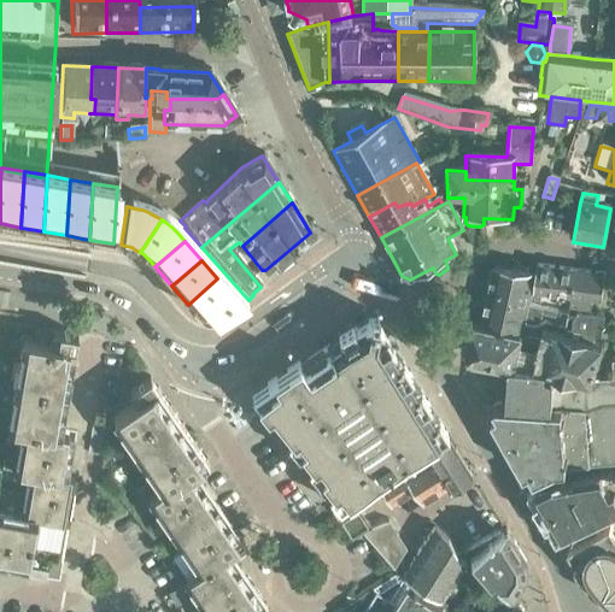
[(572,272),(536,268),(534,274),(532,294),(548,296),(568,300),(572,272)]
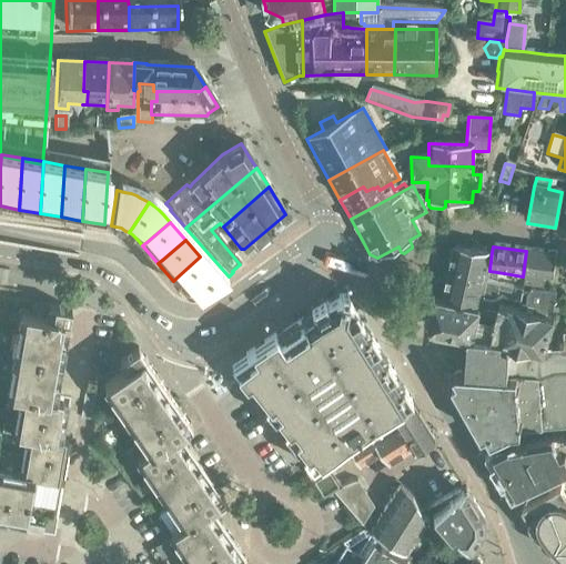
[(502,282),(504,273),(489,271),(492,252),(453,248),(447,273),(485,282),(486,277),(491,278),(491,280),(502,282)]
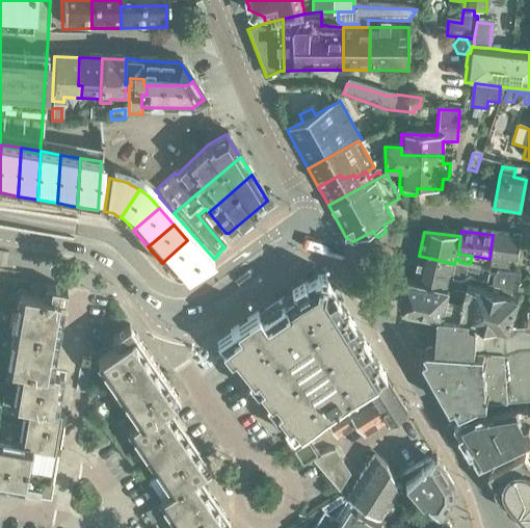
[(493,235),(489,259),(488,267),(507,269),(509,261),(517,262),(521,238),(493,235)]
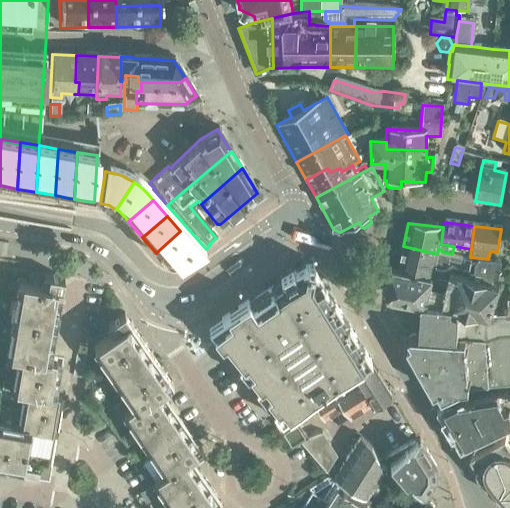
[(175,264),(177,263),(199,253),(180,231),(159,250),(156,253),(163,261),(165,262),(166,263),(169,264),(172,264),(173,264),(175,264)]
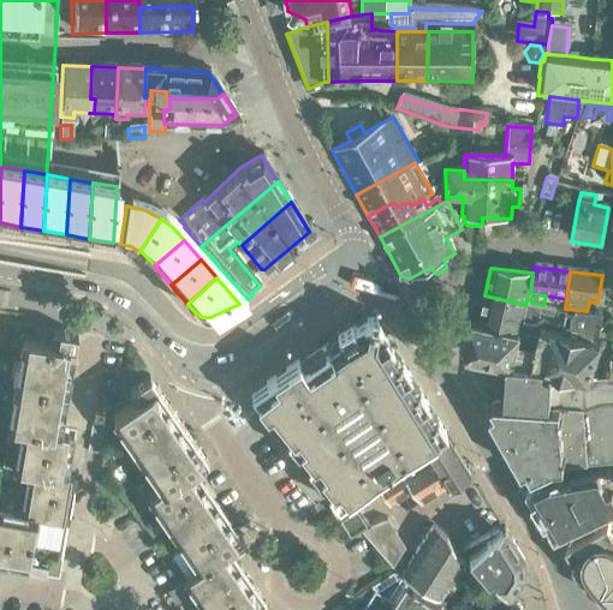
[(477,324),(518,334),(521,326),(522,320),(536,323),(537,315),(552,318),(553,312),(525,305),(484,295),(477,324)]
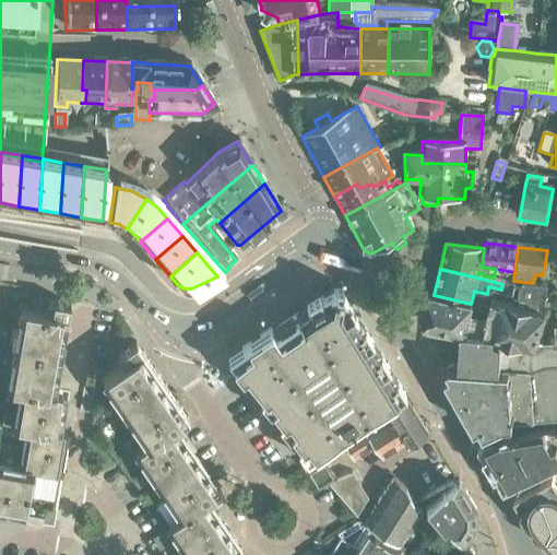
[(501,297),(538,306),(544,307),(545,290),(522,285),(518,291),(512,290),(513,286),(505,284),(501,297)]
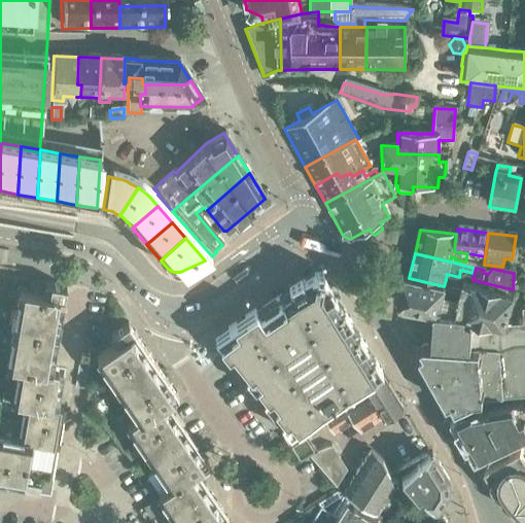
[(362,384),(379,373),(320,278),(311,276),(277,298),(254,314),(252,311),(212,341),(285,434),(337,401),(344,396),(362,384)]
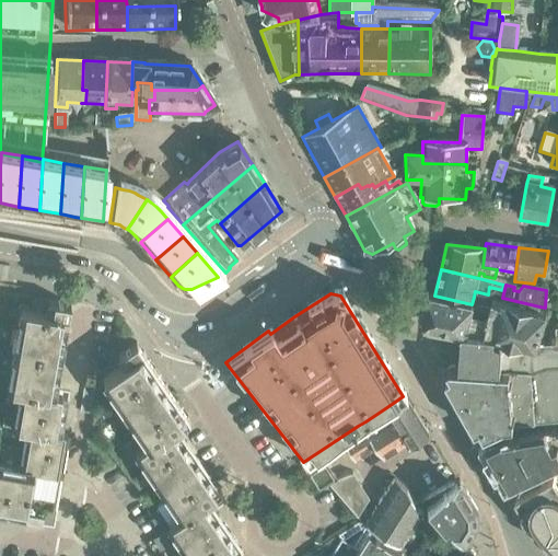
[(460,335),(484,336),(485,333),(487,321),(490,309),(472,304),(434,296),(434,298),(427,296),(421,319),(428,328),(460,335)]
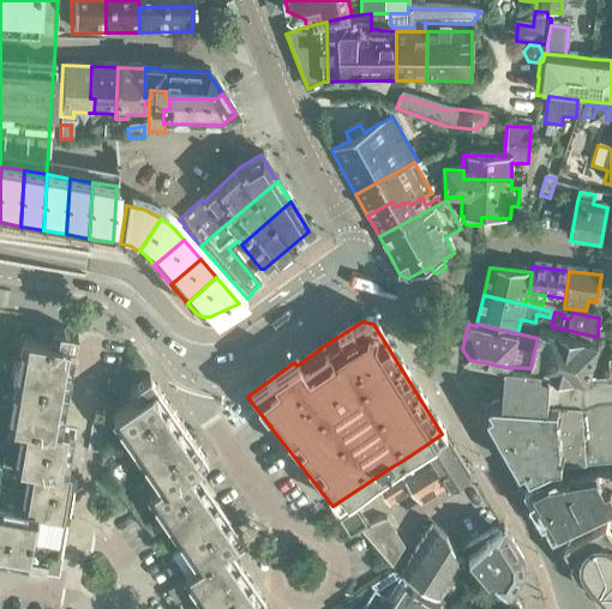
[(532,365),(531,368),(551,369),(551,373),(588,381),(592,365),(593,365),(593,363),(598,345),(589,343),(592,336),(551,326),(541,324),(538,338),(534,351),(532,365)]
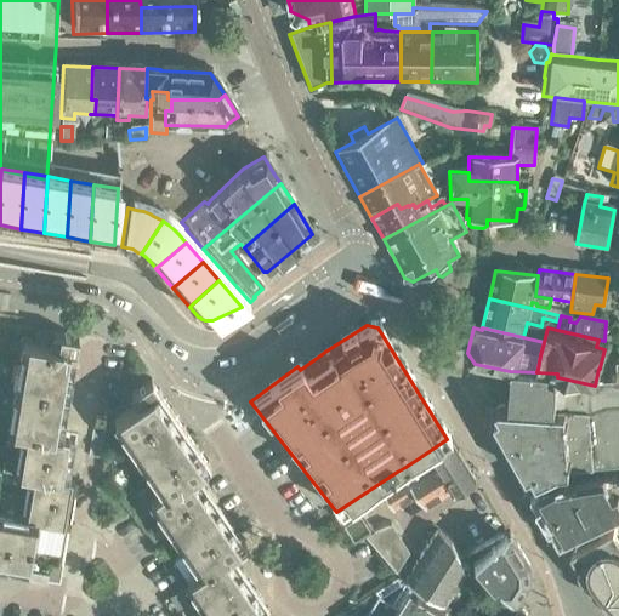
[(73,355),(74,353),(75,341),(52,336),(50,348),(21,343),(9,412),(6,428),(7,428),(7,429),(57,438),(58,438),(62,421),(62,417),(73,355)]
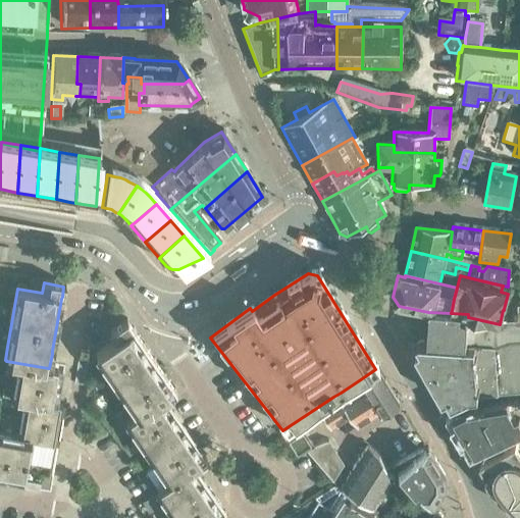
[(519,307),(516,308),(517,323),(513,332),(494,349),(427,344),(427,345),(418,345),(416,346),(419,352),(415,355),(446,409),(471,399),(519,395),(519,307)]
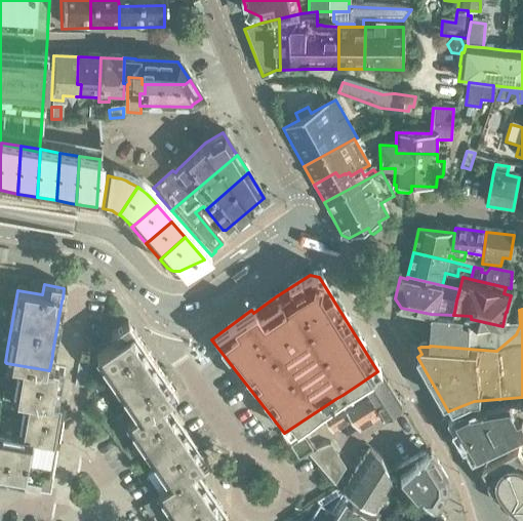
[(453,315),(431,314),(431,315),(432,315),(430,346),(496,351),(516,334),(520,325),(503,326),(471,319),(471,316),(453,315)]
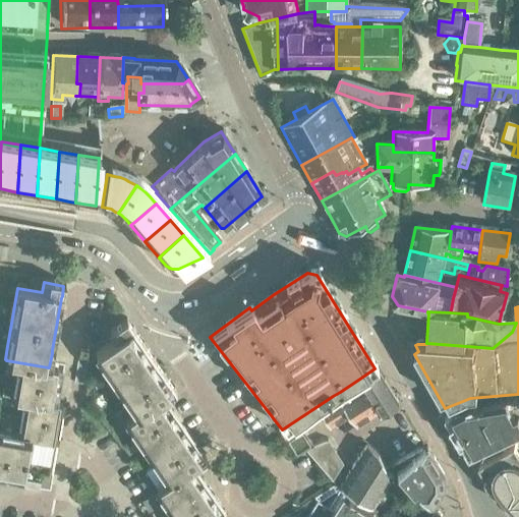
[(174,392),(131,330),(125,322),(109,333),(114,341),(95,355),(135,415),(124,423),(166,485),(155,494),(170,516),(222,516),(224,515),(214,500),(212,498),(196,474),(202,470),(211,483),(217,479),(162,400),(174,392)]
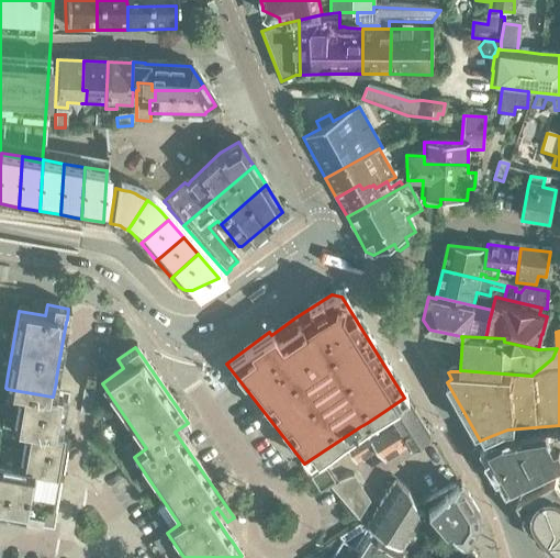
[(25,435),(18,472),(22,516),(21,523),(42,526),(43,520),(53,512),(69,416),(63,415),(66,400),(53,398),(53,397),(52,397),(7,389),(7,388),(6,388),(6,391),(19,393),(13,423),(12,433),(25,435)]
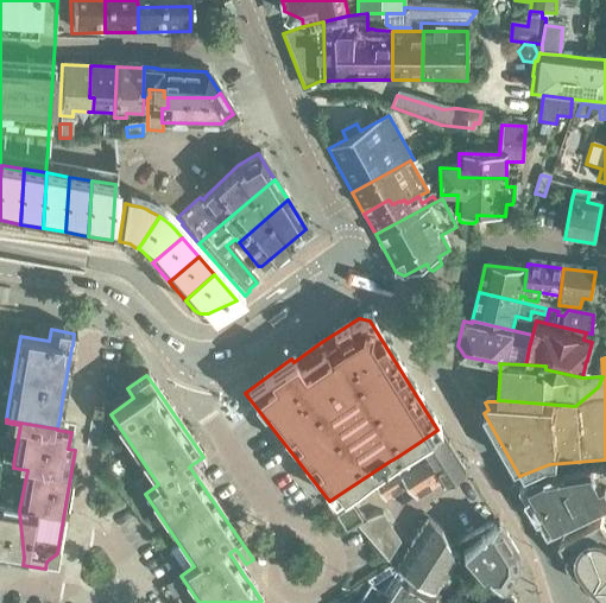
[(414,500),(462,470),(437,430),(418,443),(397,457),(389,462),(391,467),(370,480),(383,501),(405,487),(414,500)]
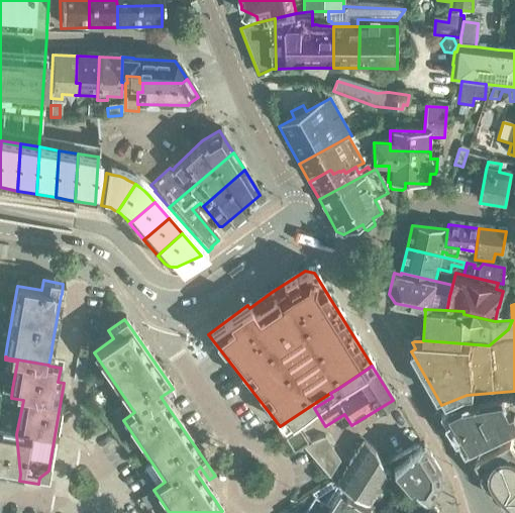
[(2,388),(1,396),(11,398),(12,389),(2,388)]
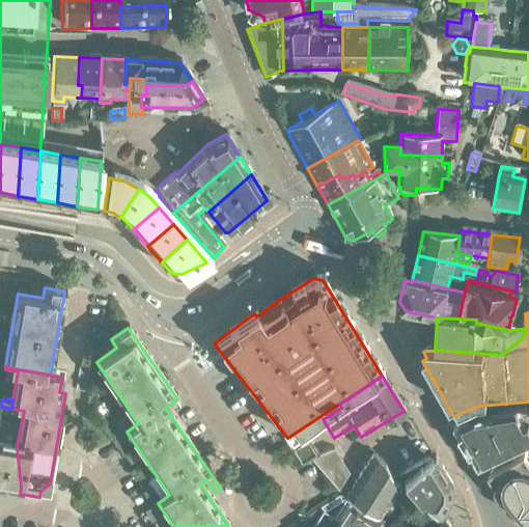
[(481,414),(457,423),(471,445),(482,464),(520,446),(528,442),(528,412),(516,411),(481,414)]
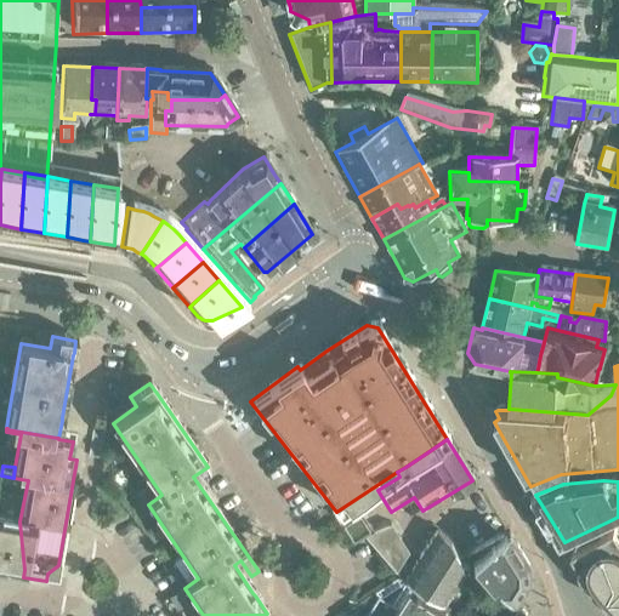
[(358,515),(338,528),(341,534),(351,548),(356,546),(361,542),(362,541),(363,541),(368,539),(372,536),(358,515)]
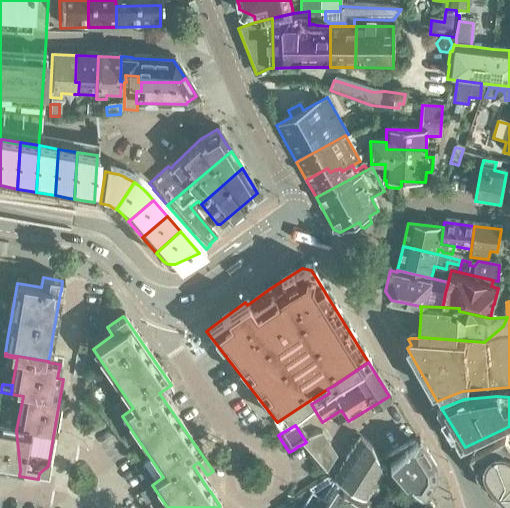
[(0,472),(19,476),(20,470),(16,430),(0,427),(0,472)]
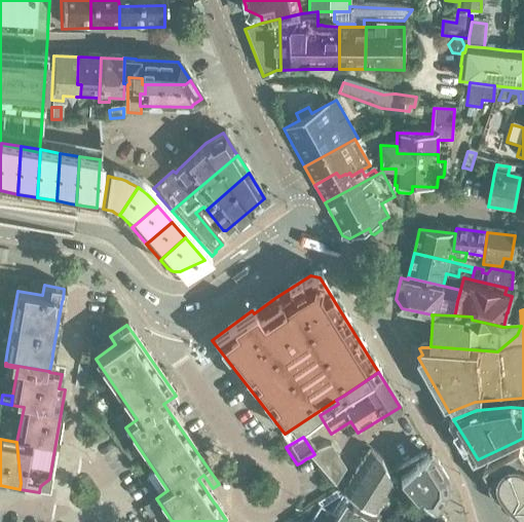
[(307,458),(336,490),(337,492),(338,492),(334,487),(344,471),(330,447),(314,454),(311,456),(307,458)]
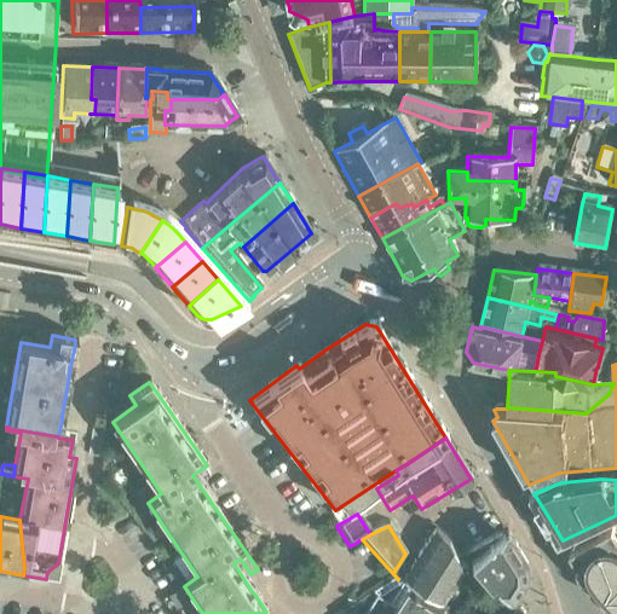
[(616,537),(611,527),(569,551),(583,574),(594,589),(603,597),(603,601),(604,602),(604,604),(606,607),(609,608),(611,609),(613,610),(616,610),(616,612),(616,537)]
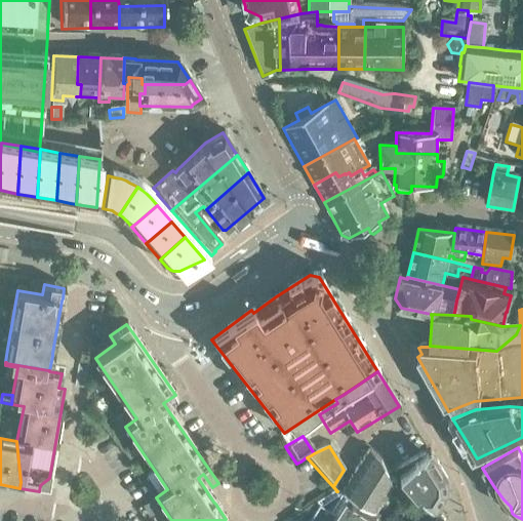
[(340,493),(347,497),(372,514),(395,479),(388,475),(378,457),(368,450),(340,493)]
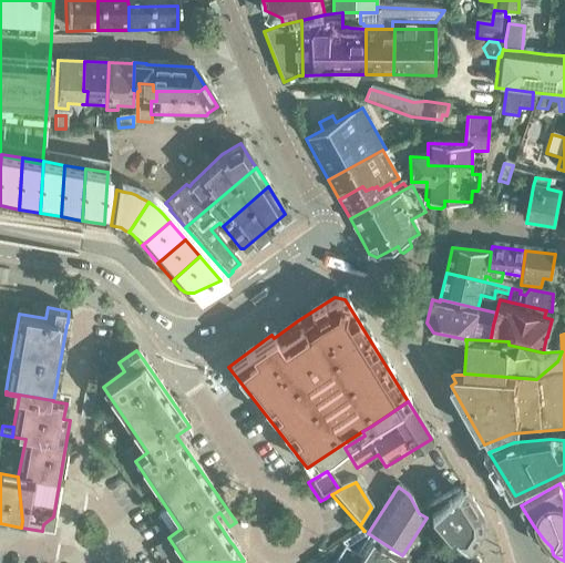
[(462,489),(460,490),(432,505),(437,511),(429,517),(447,536),(450,534),(463,549),(468,550),(469,546),(470,546),(480,530),(480,517),(462,489)]
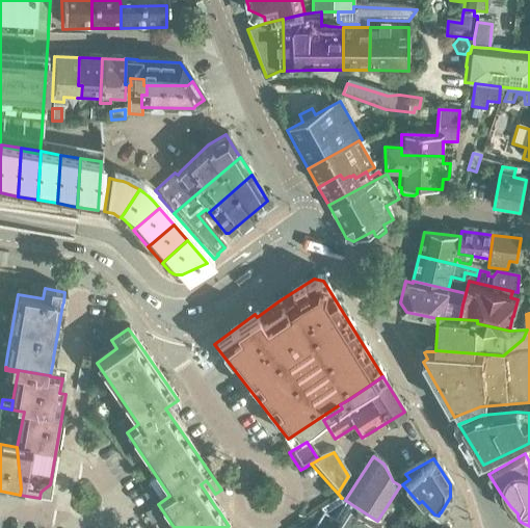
[(341,498),(340,496),(295,527),(376,527),(354,513),(355,512),(353,511),(353,512),(348,509),(351,504),(345,500),(342,498),(341,498)]
